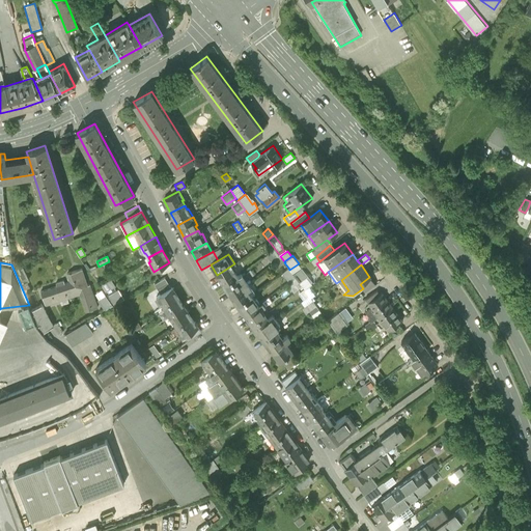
[(22,267),(18,269),(24,283),(28,281),(22,267)]
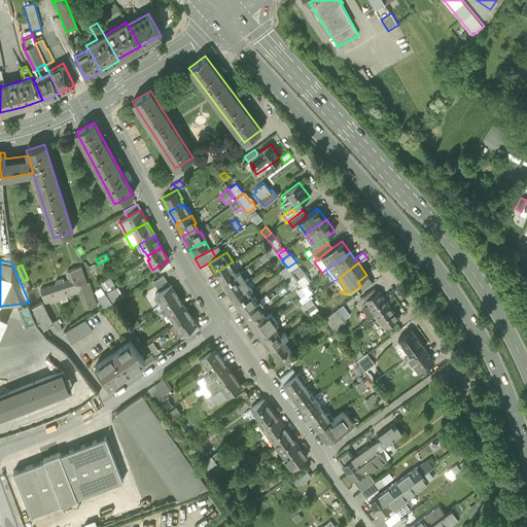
[(215,273),(221,283),(236,274),(232,268),(230,270),(226,266),(215,273)]
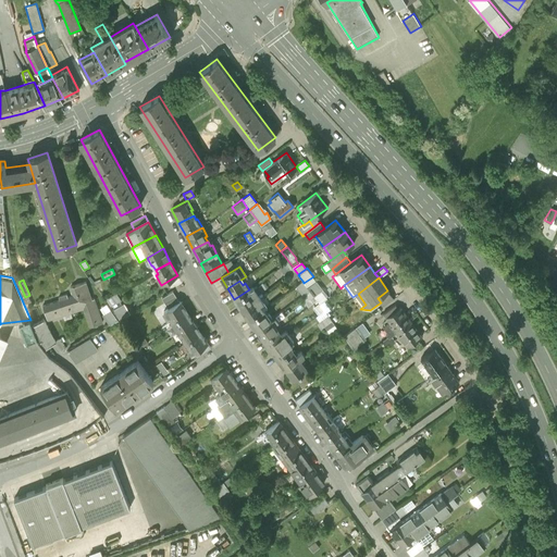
[(307,286),(304,283),(302,281),(295,286),(302,296),(309,291),(307,286)]
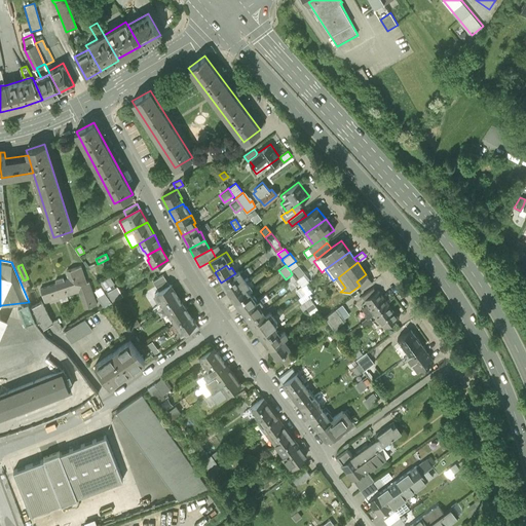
[(290,270),(292,274),(299,284),(301,286),(302,288),(309,282),(310,280),(298,265),(290,270)]
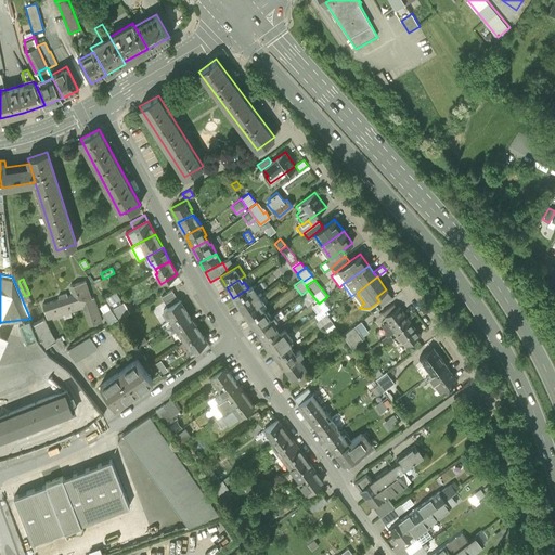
[(63,299),(42,306),(47,321),(84,308),(90,327),(102,323),(93,298),(91,299),(86,282),(71,287),(74,296),(67,297),(66,295),(62,296),(63,299)]
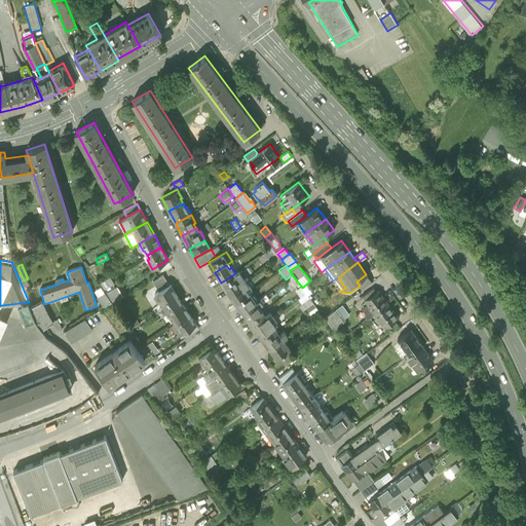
[(221,283),(228,292),(245,280),(238,271),(235,273),(221,283)]
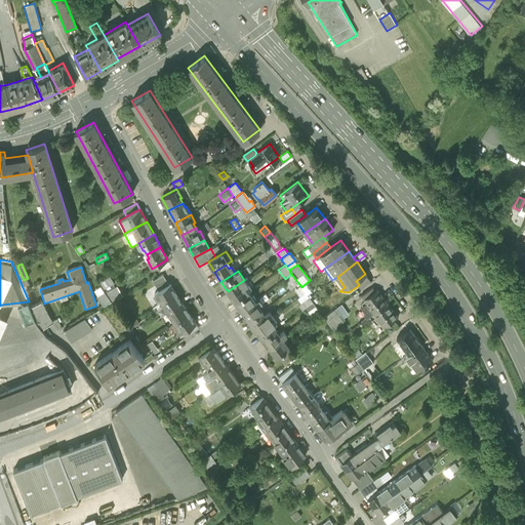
[(290,289),(298,283),(291,274),(285,279),(287,283),(286,284),(290,289)]
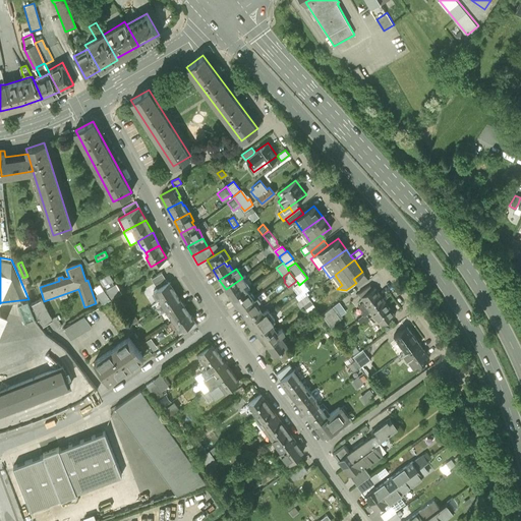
[(362,272),(353,279),(356,283),(358,286),(368,279),(362,272)]
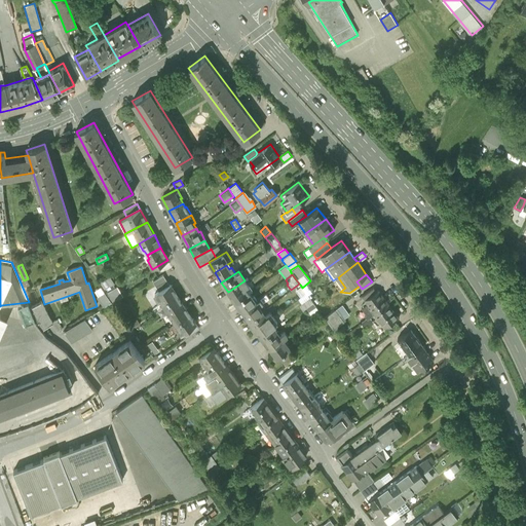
[(152,282),(158,292),(170,286),(163,275),(152,282)]
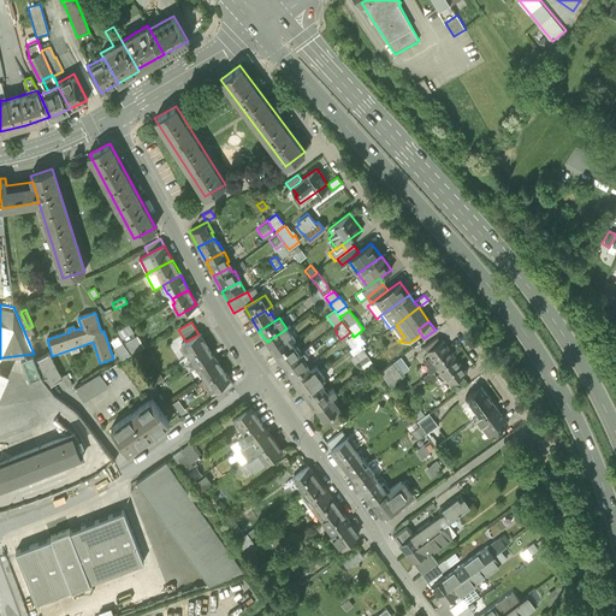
[(134,332),(129,324),(117,331),(122,339),(134,332)]
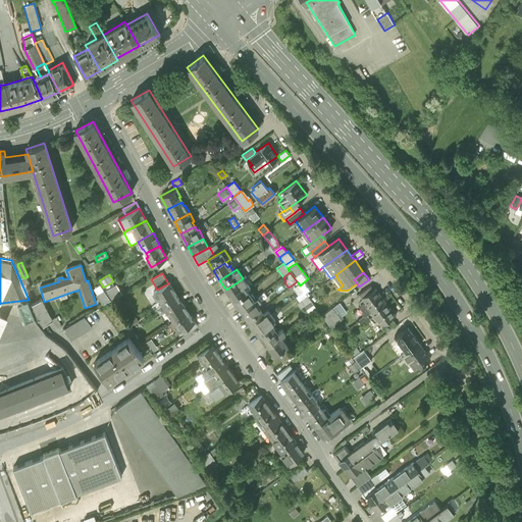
[(250,288),(243,278),(226,290),(233,300),(246,291),(250,288)]
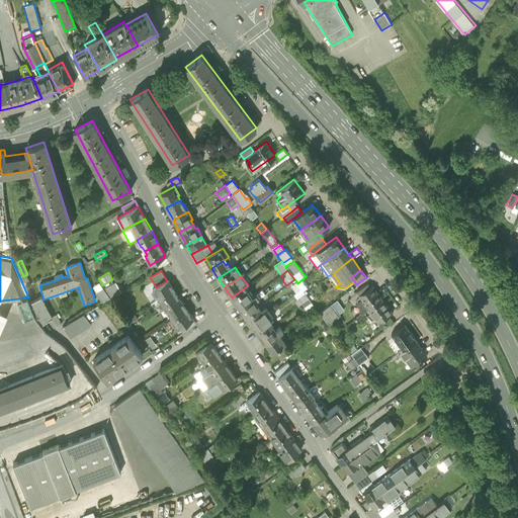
[(297,283),(301,288),(295,292),(293,294),(297,299),(305,293),(312,288),(305,277),(297,283)]
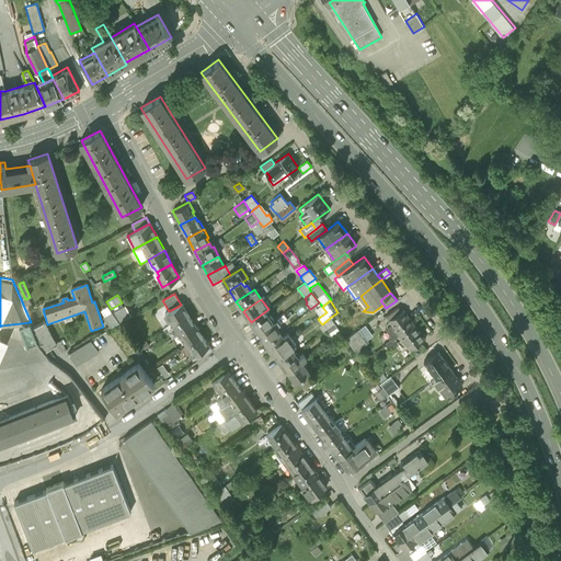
[(170,319),(173,324),(187,315),(181,304),(181,305),(169,311),(164,315),(169,320),(170,319)]
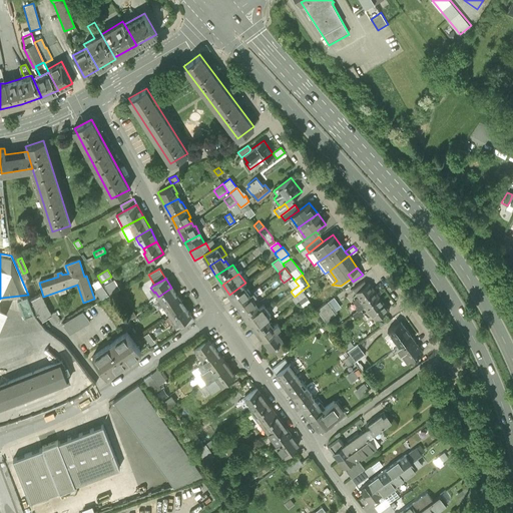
[(288,284),(293,290),(299,286),(295,281),(294,279),(288,284)]
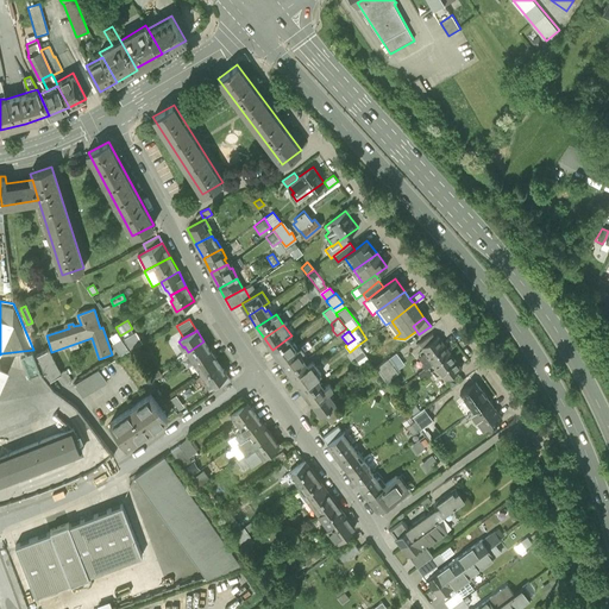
[(419,341),(421,346),(435,337),(432,332),(419,341)]
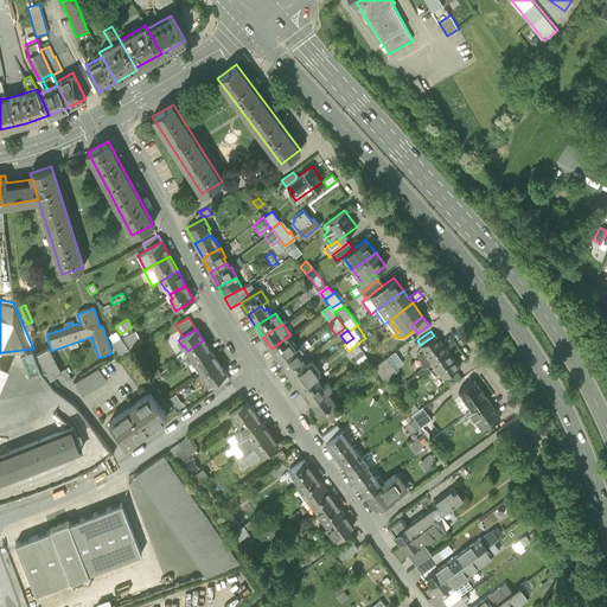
[(121,355),(128,350),(116,332),(108,337),(121,355)]
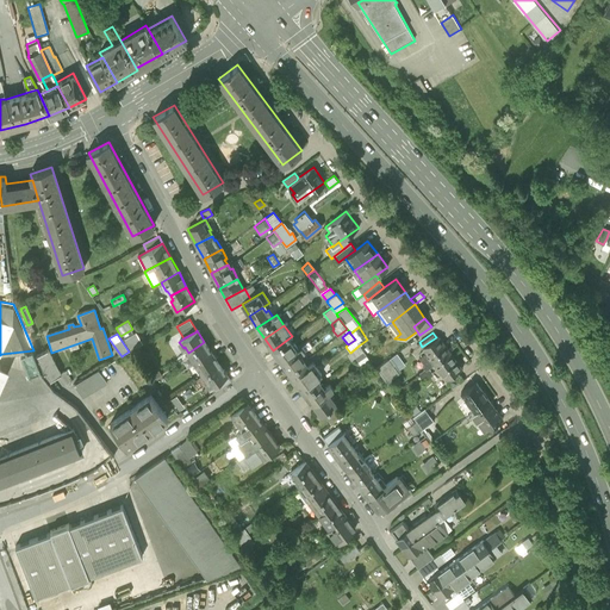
[(142,346),(136,334),(125,341),(131,352),(142,346)]
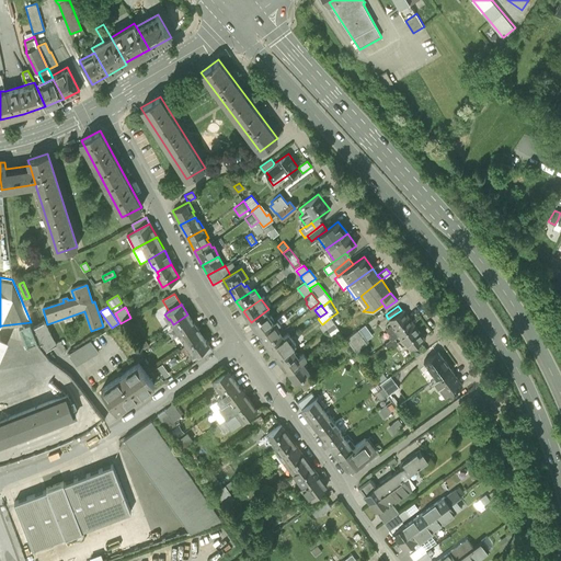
[(392,339),(399,333),(413,323),(402,308),(401,310),(388,319),(391,322),(385,327),(390,334),(389,335),(391,339),(392,339)]
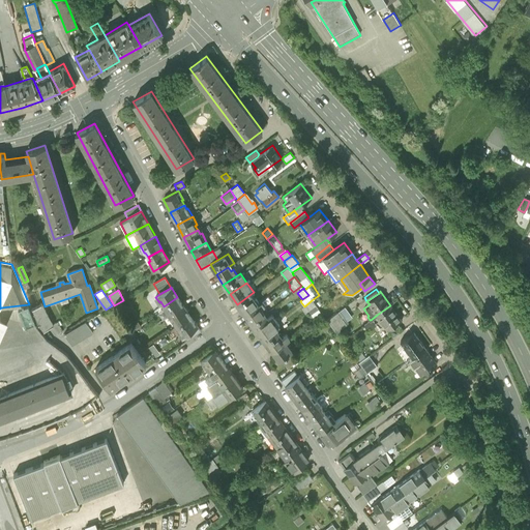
[(237,304),(243,314),(255,305),(252,301),(254,300),(249,295),(237,304)]
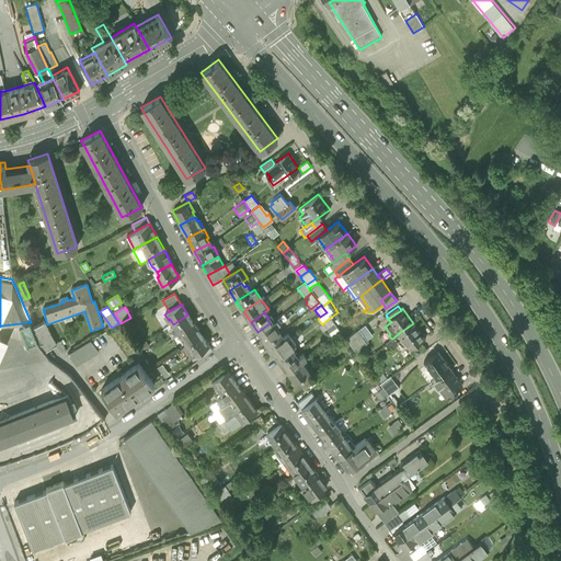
[(194,325),(187,315),(173,324),(176,329),(174,330),(179,335),(194,325)]
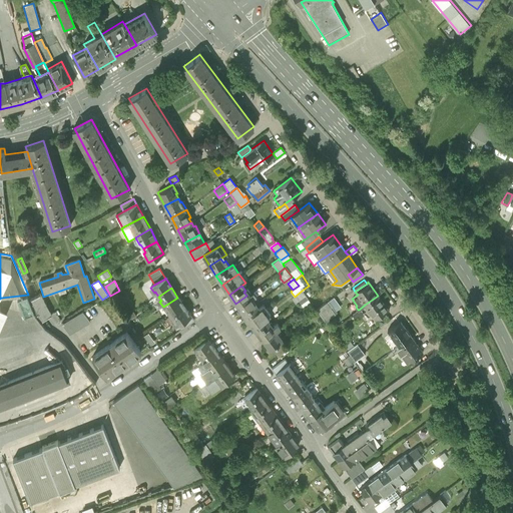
[(305,295),(302,291),(295,297),(293,298),(296,302),(298,301),(305,295)]
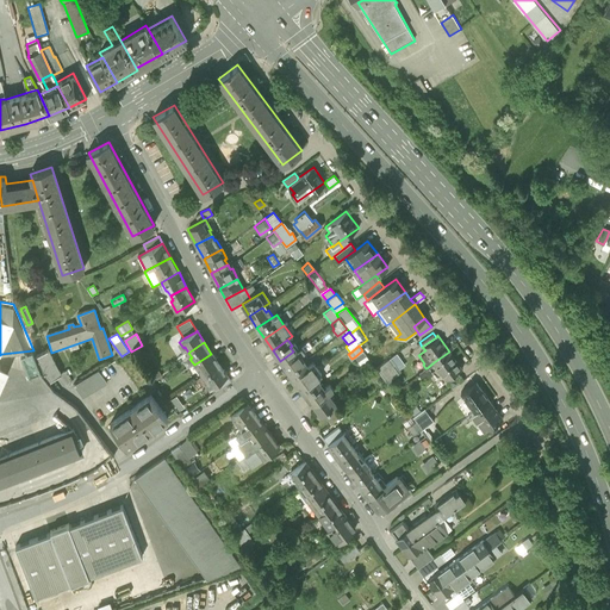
[(300,347),(293,352),(280,361),(288,372),(304,361),(299,354),(304,350),(300,347)]
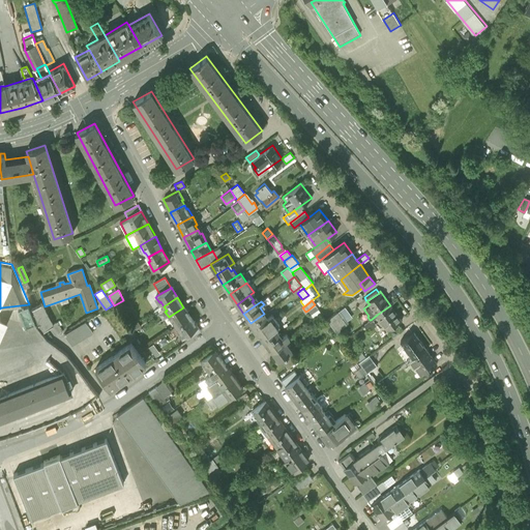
[(135,311),(129,303),(121,308),(125,316),(135,311)]
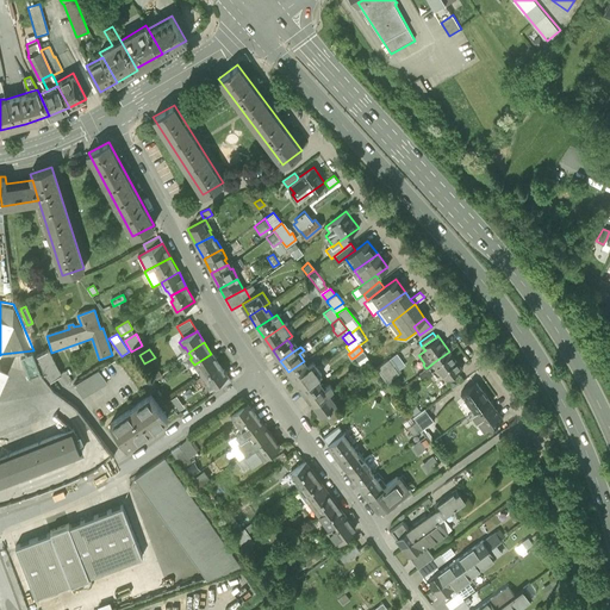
[(371,361),(362,350),(354,358),(356,361),(354,363),(359,371),(362,368),(371,361)]
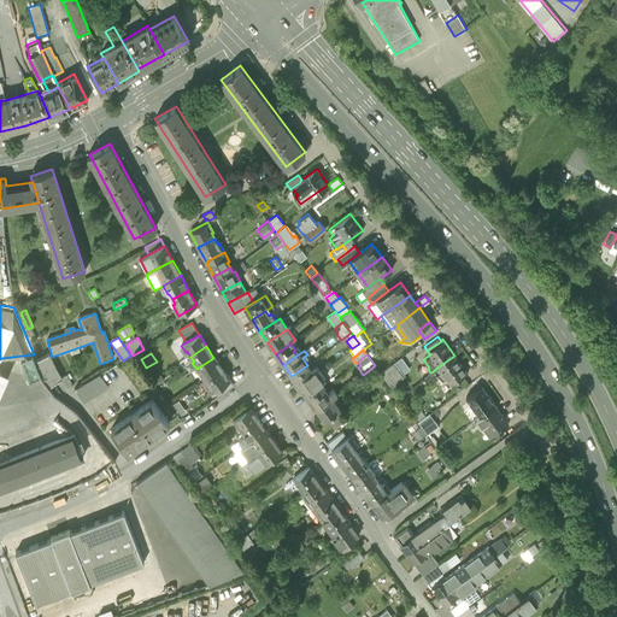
[(62,380),(48,356),(36,360),(45,380),(50,388),(62,380)]
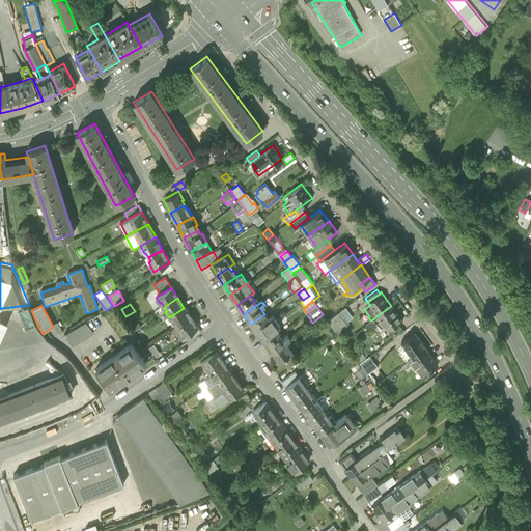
[(401,319),(391,306),(378,315),(388,330),(397,323),(401,319)]
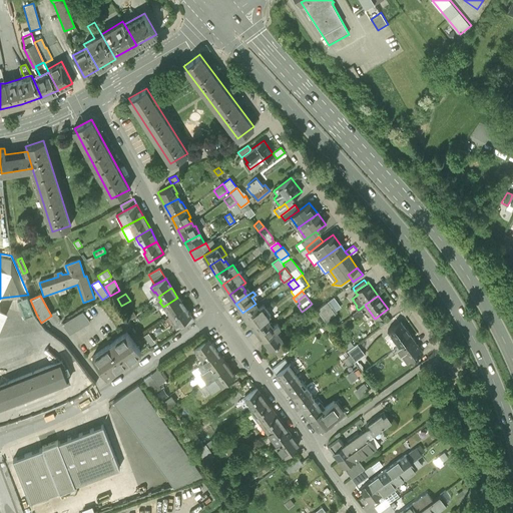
[(167,312),(171,316),(184,307),(177,298),(163,307),(166,313),(167,312)]
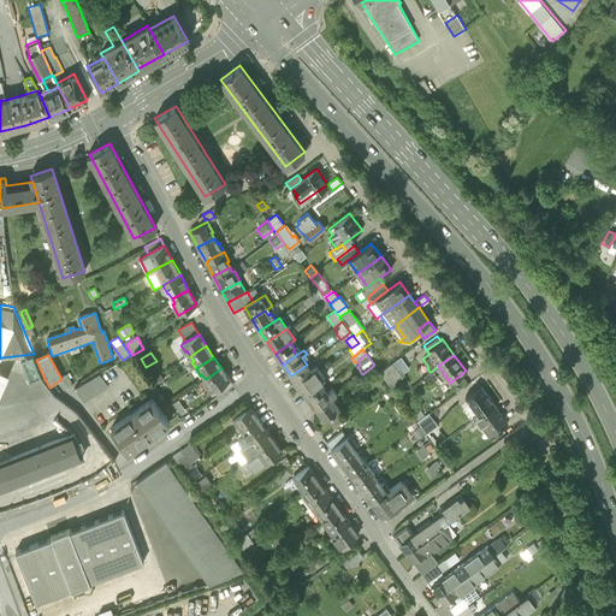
[(379,371),(381,374),(389,385),(404,374),(398,367),(396,368),(391,362),(379,371)]
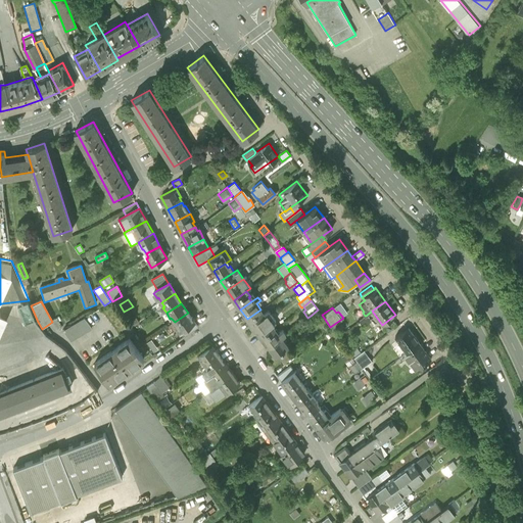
[(264,314),(260,310),(247,319),(251,324),(249,326),(251,330),(272,316),(268,311),(264,314)]
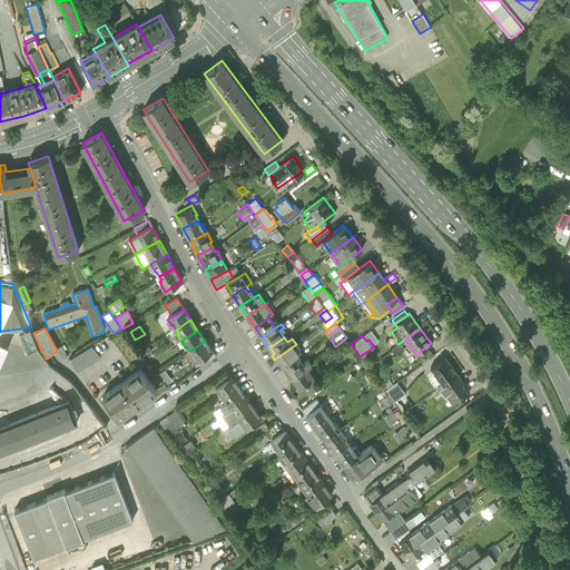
[(351,343),(346,337),(338,344),(345,353),(353,346),(351,343)]
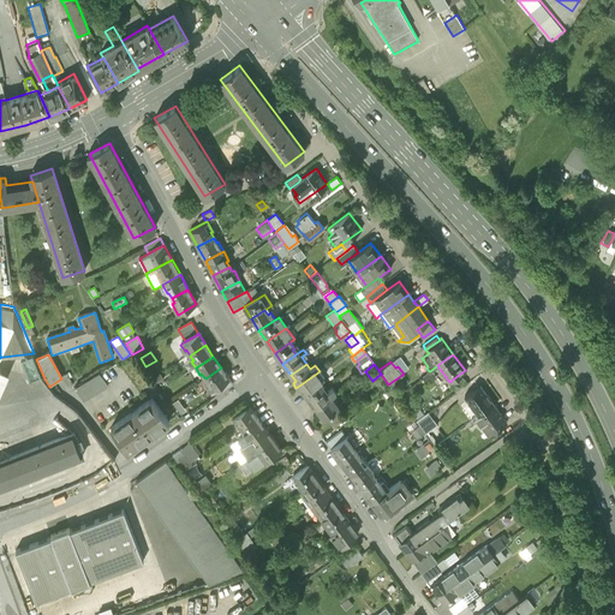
[(228,380),(221,368),(206,378),(209,386),(208,387),(212,392),(213,390),(228,380)]
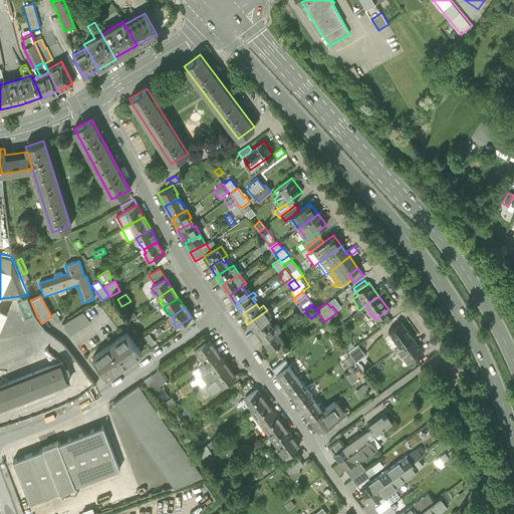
[(270,314),(267,310),(247,324),(250,328),(253,326),(257,331),(270,322),(266,318),(270,314)]
